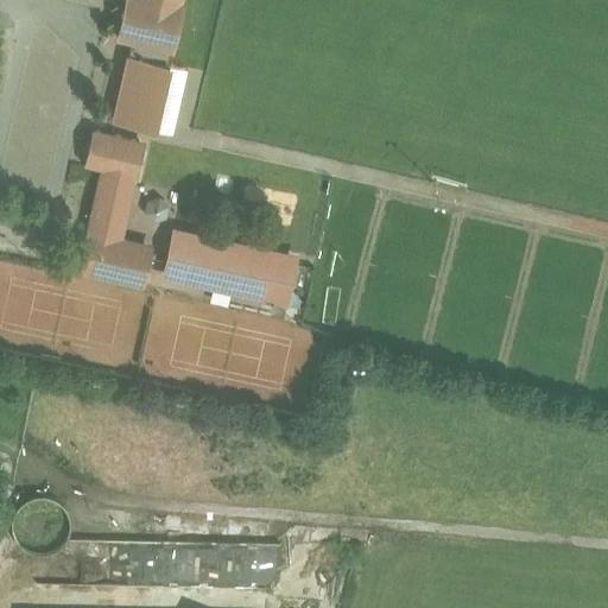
[(125,0),(118,37),(133,40),(130,54),(157,59),(156,62),(170,64),(183,5),(181,5),(181,0),(125,0)]
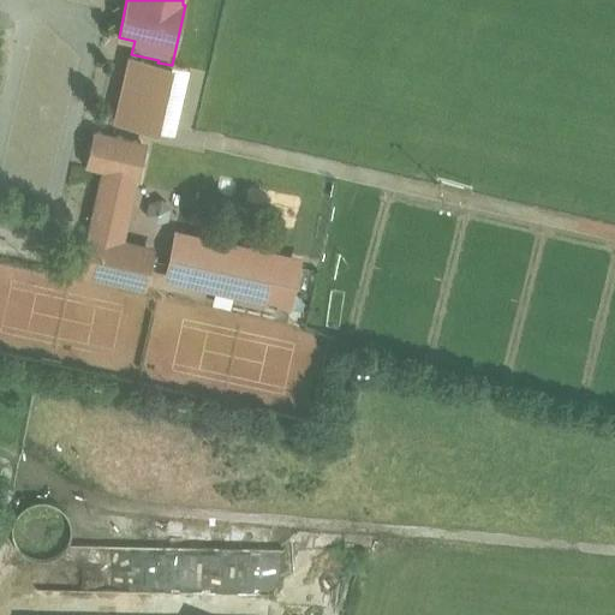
[(159,60),(131,54),(118,114),(144,120),(157,63),(159,60)]
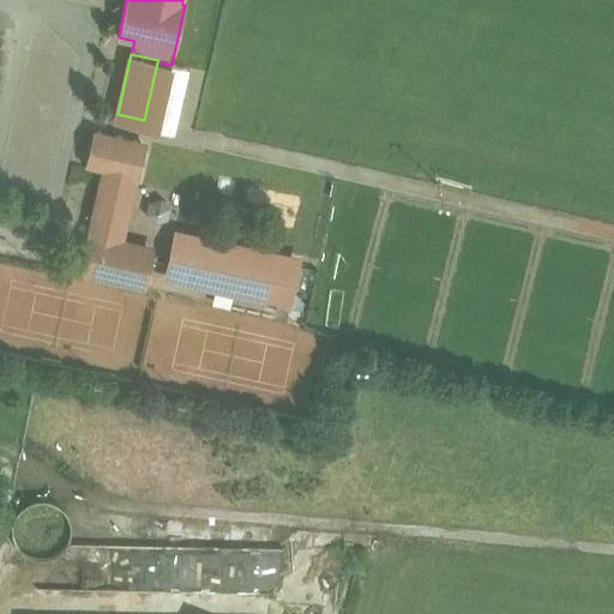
[(139,142),(94,131),(85,167),(104,172),(82,269),(146,283),(154,254),(115,246),(139,142)]
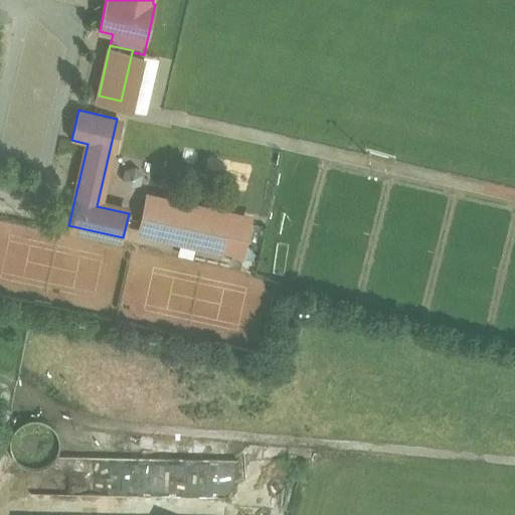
[(230,219),(145,200),(139,228),(224,247),(230,219)]
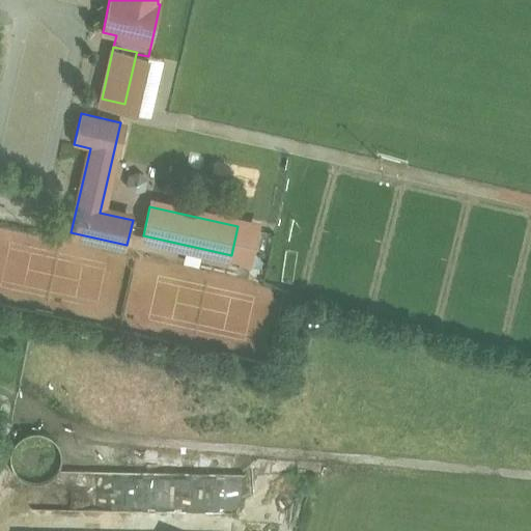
[(60,469),(62,458),(60,449),(54,441),(46,436),(36,434),(26,436),(18,442),(12,450),(10,460),(12,470),(19,478),(27,483),(37,485),(47,483),(55,477),(60,469)]
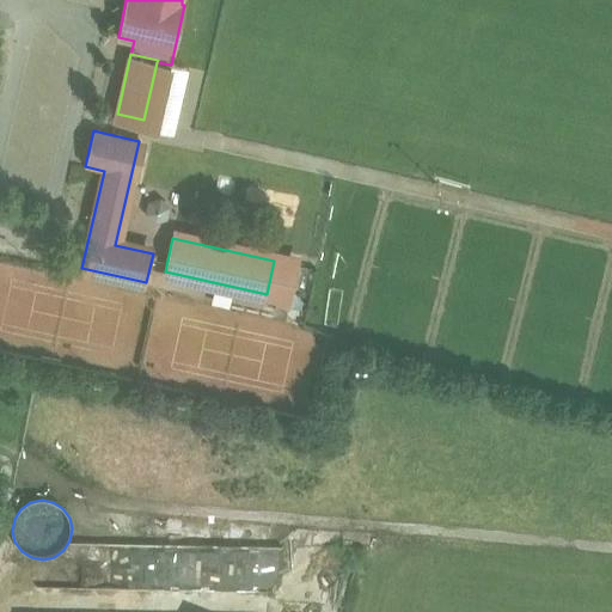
[(145,588),(279,591),(280,545),(146,544),(145,588)]
